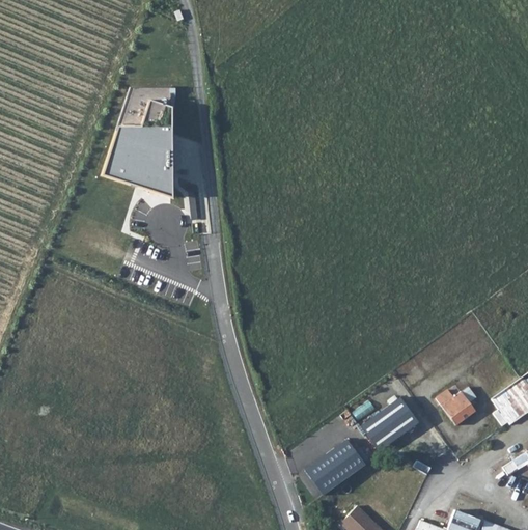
[(134,87),(121,127),(142,127),(150,100),(173,107),(173,87),(134,87)]
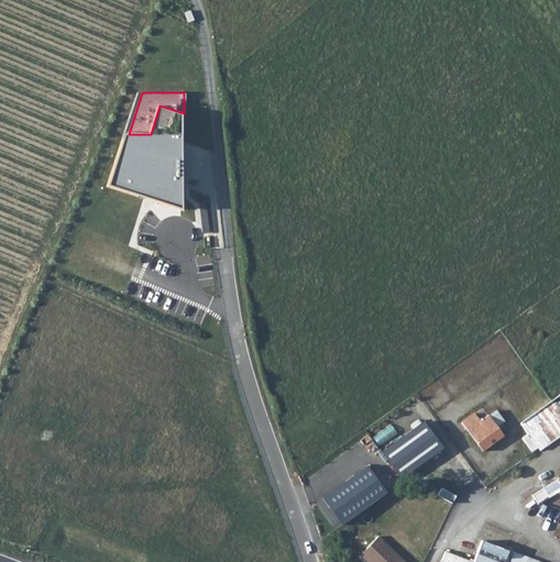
[(129,134),(111,186),(184,209),(184,113),(160,106),(151,134),(129,134)]
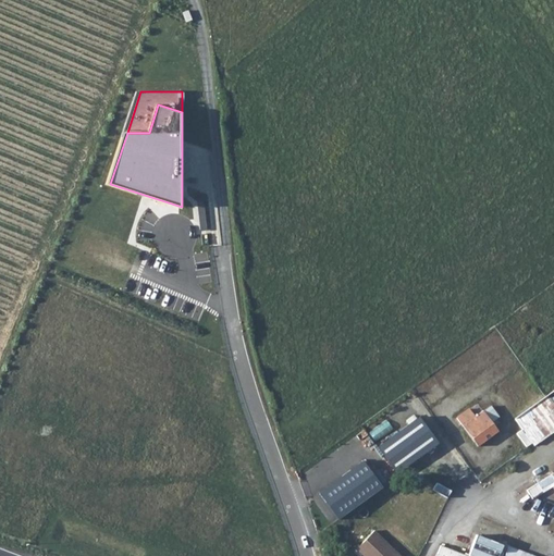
[(553,392),(518,418),(536,443),(553,429),(553,392)]
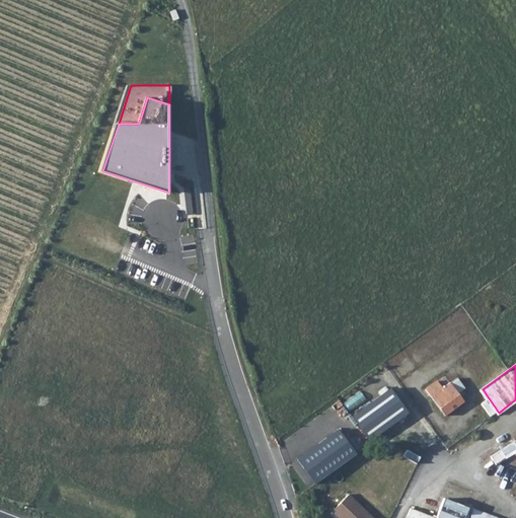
[(466,400),(452,381),(445,387),(439,379),(428,388),(433,395),(447,415),(466,400)]
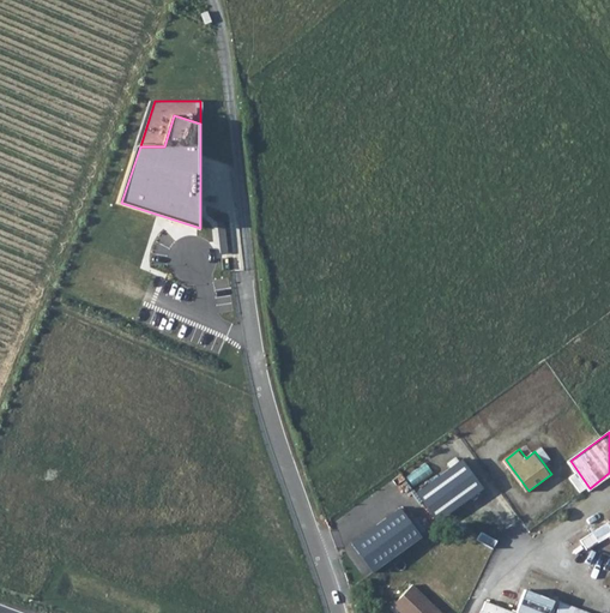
[(465,458),(420,491),(440,520),(484,487),(465,458)]
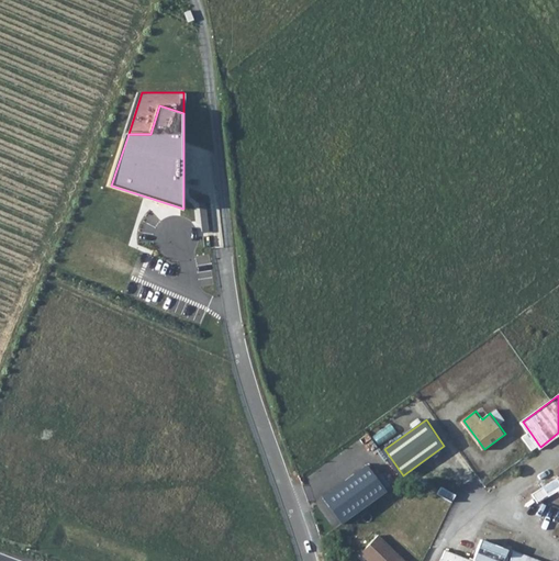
[(367,464),(323,495),(343,523),(387,492),(367,464)]
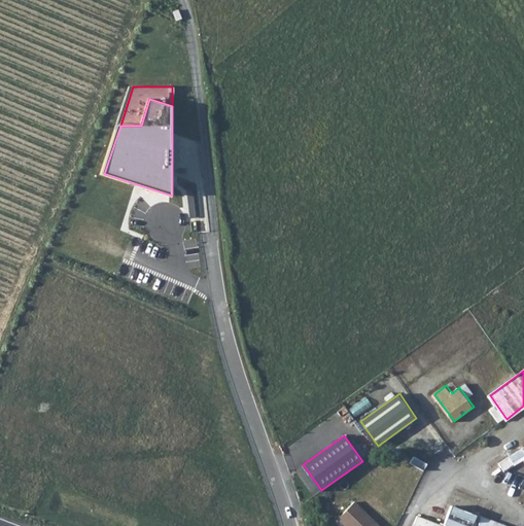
[(523,443),(499,457),(508,470),(523,460),(523,443)]
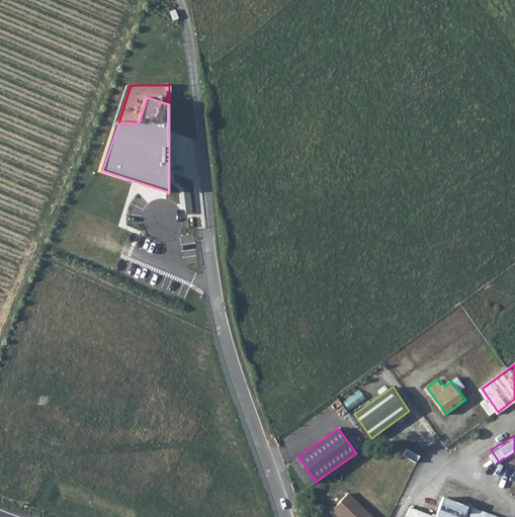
[(334,509),(342,516),(375,516),(350,493),(334,509)]
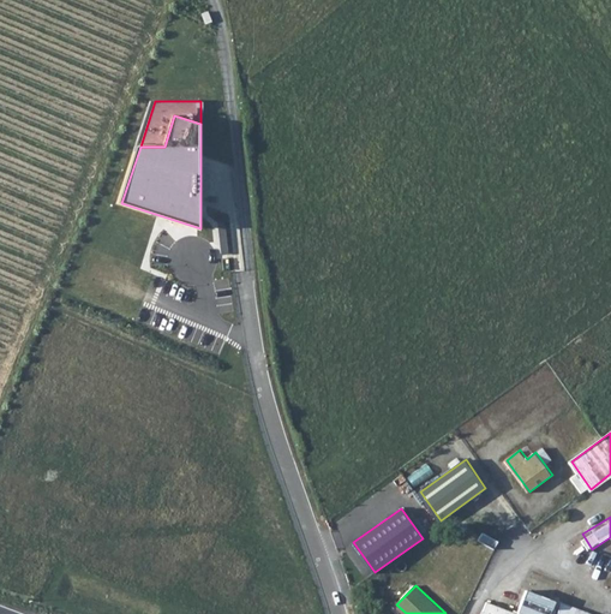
[(528,590),(520,613),(521,613),(552,613),(557,601),(528,590)]
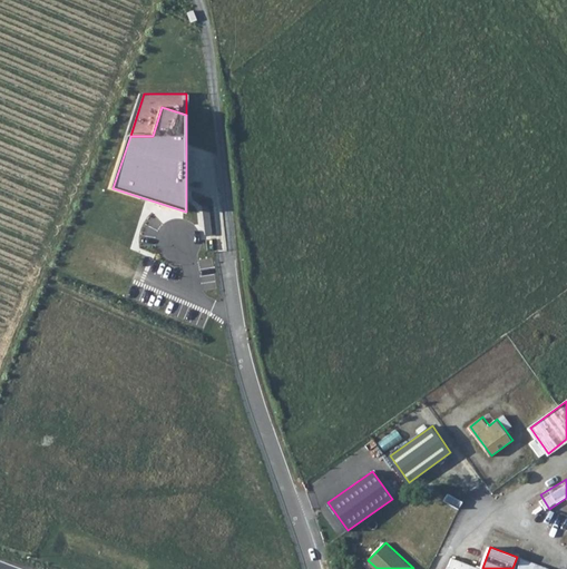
[(484,568),(482,568),(453,558),(449,568),(484,568)]
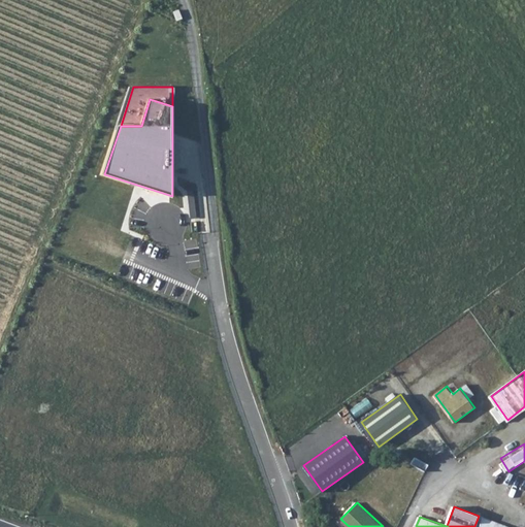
[(480,526),(511,526),(484,517),(480,526)]
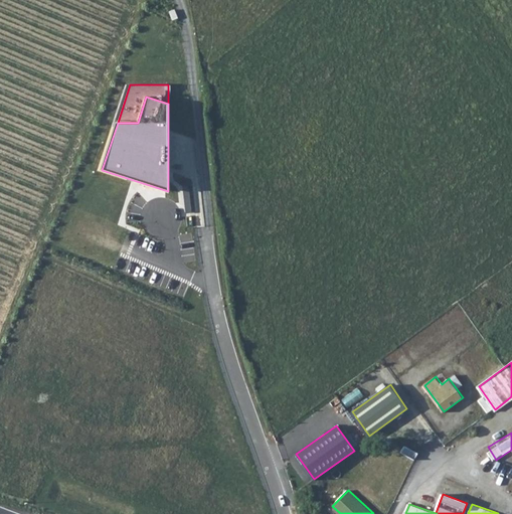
All buildings are outlined.
